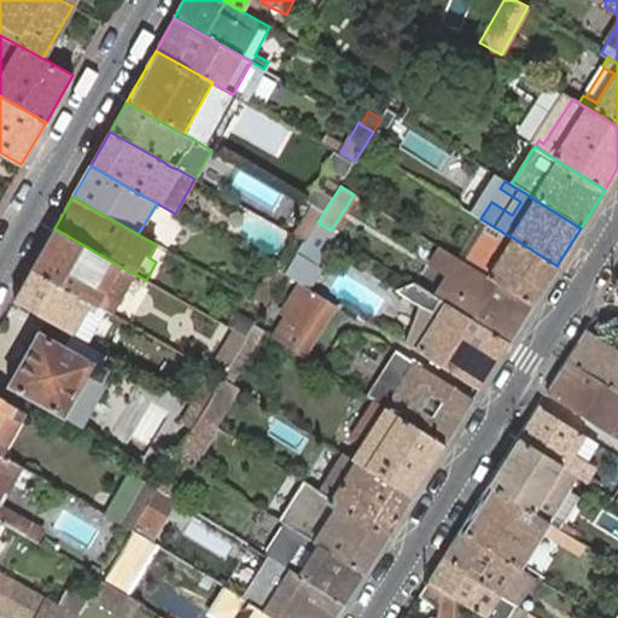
[(318,222),(324,213),(310,205),(291,234),(293,234),(305,242),(318,222)]
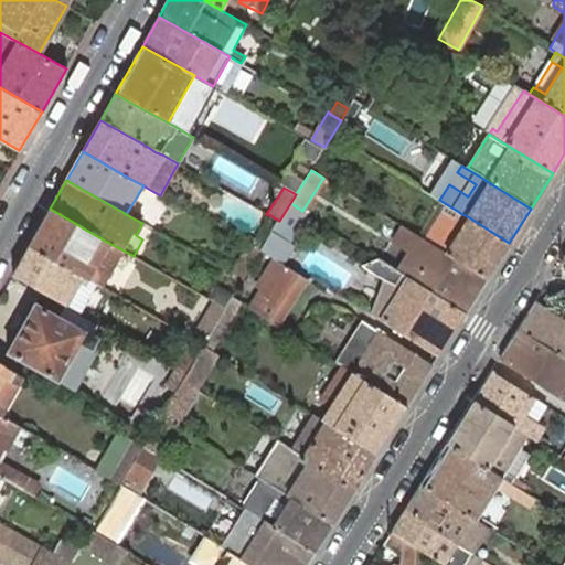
[(459,212),(439,200),(417,235),(424,241),(443,211),(457,220),(460,213),(459,212)]
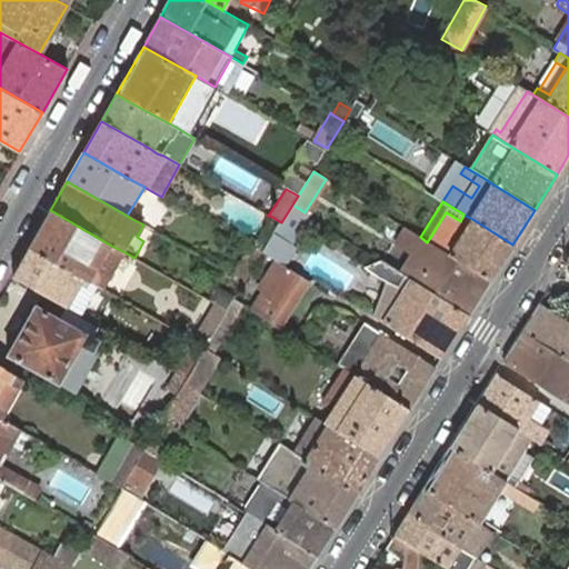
[(287,241),(305,212),(292,205),(281,222),(275,233),(273,233),(262,252),(277,261),(285,267),(297,247),(287,241)]
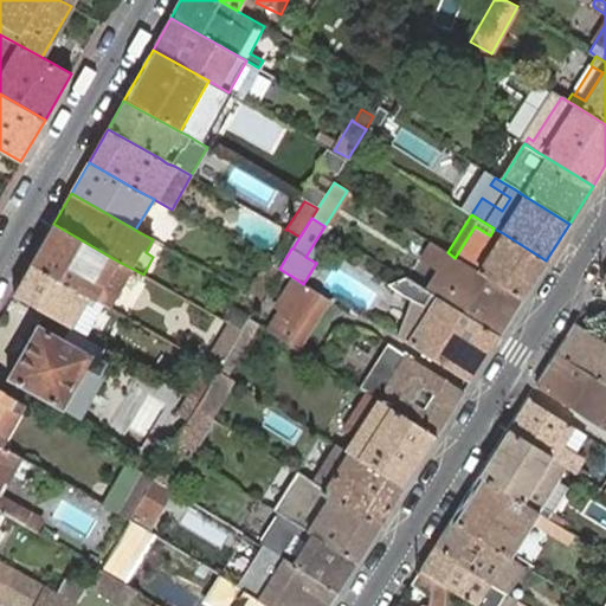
[(53,224),(32,264),(95,300),(96,301),(104,305),(108,307),(130,268),(118,262),(53,224)]
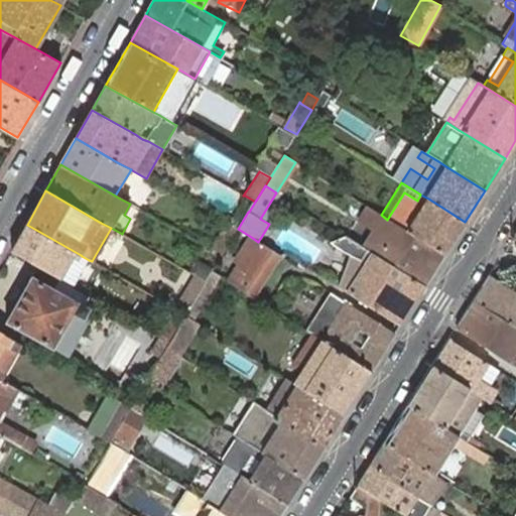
[(444,254),(465,222),(428,199),(420,195),(417,201),(404,192),(387,220),(407,232),(444,254)]
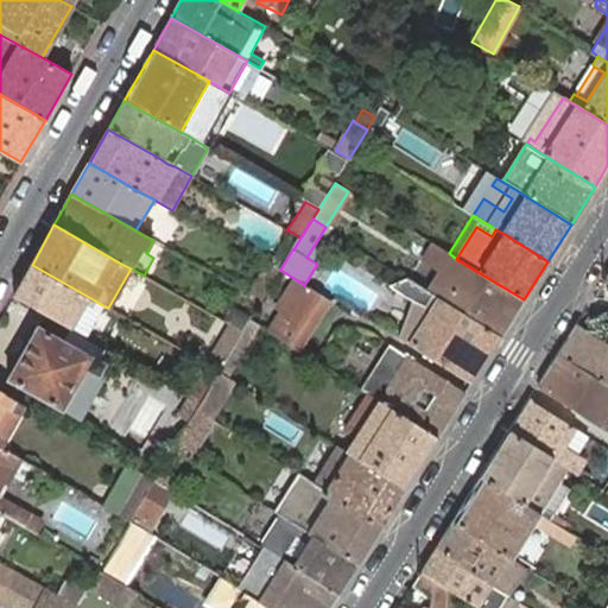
[(500,337),(524,299),(480,273),(456,259),(449,253),(434,245),(424,260),(442,271),(428,292),(434,295),(500,337)]
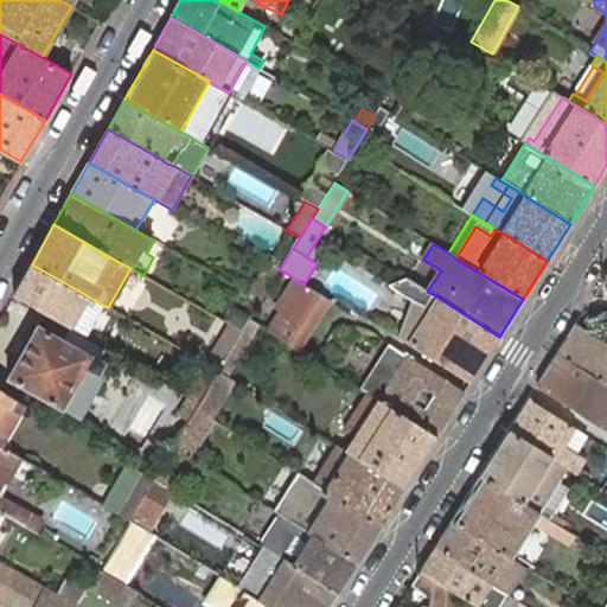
[(32,264),(14,295),(46,313),(71,327),(88,337),(104,306),(96,301),(95,300),(32,264)]
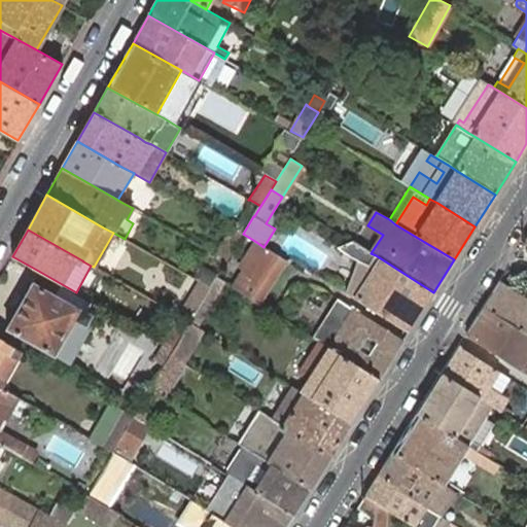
[(409,332),(433,292),(376,255),(371,253),(352,242),(338,246),(361,264),(349,294),(409,332)]
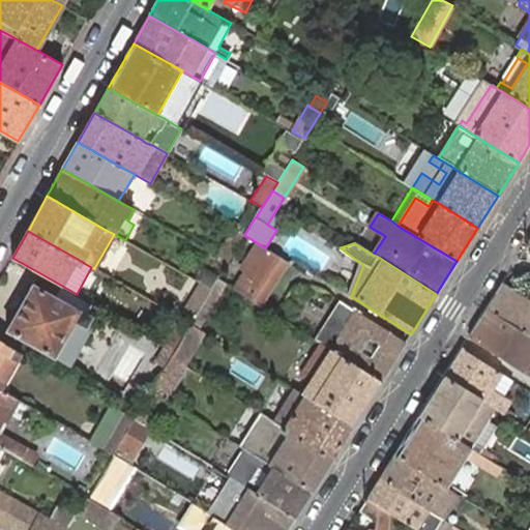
[(205,269),(199,282),(204,285),(211,289),(218,278),(218,277),(205,269)]
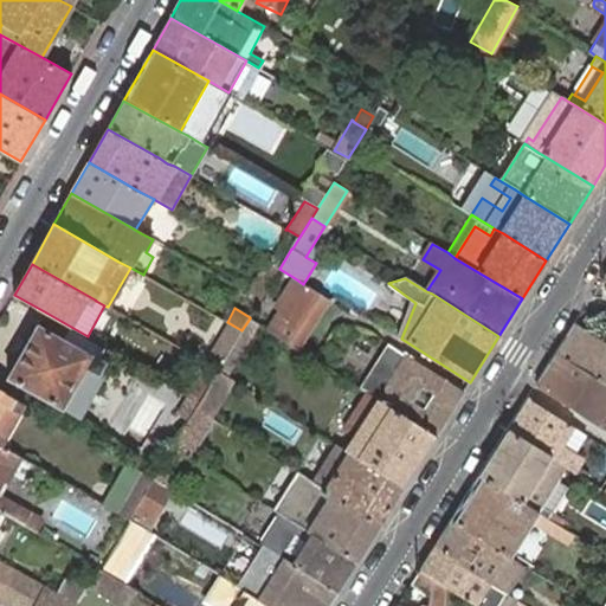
[(71,327),(46,313),(38,326),(7,378),(81,419),(91,403),(96,393),(105,375),(100,373),(104,365),(63,341),(71,327)]
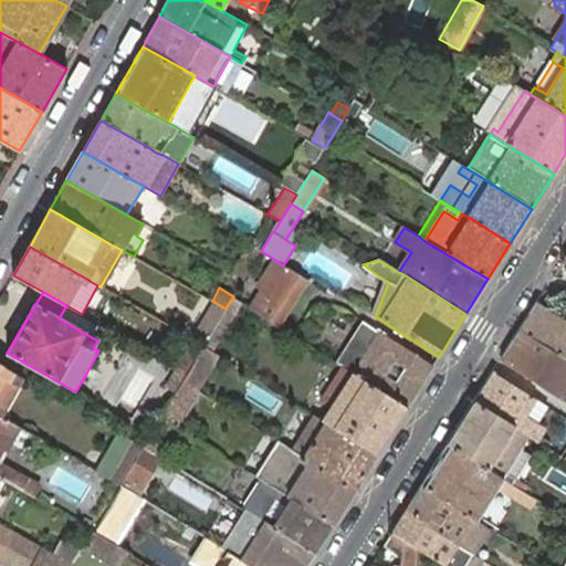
[(212,353),(243,304),(233,297),(226,308),(205,345),(203,347),(212,353)]
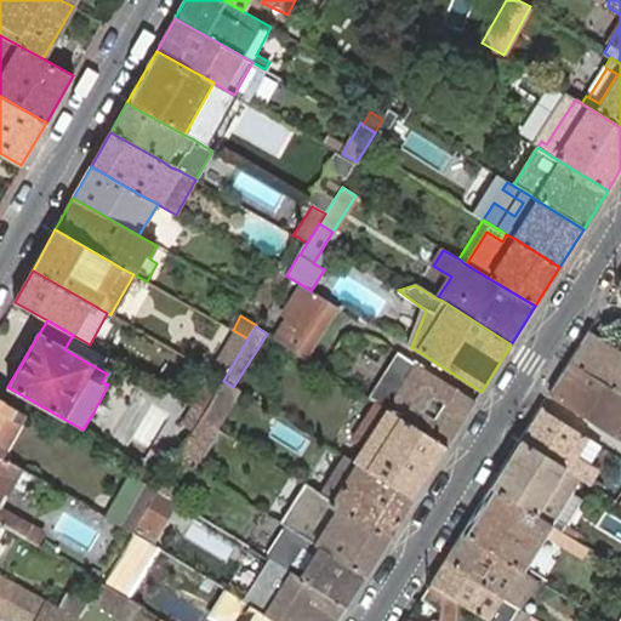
[(590,332),(570,363),(620,393),(620,352),(590,332)]
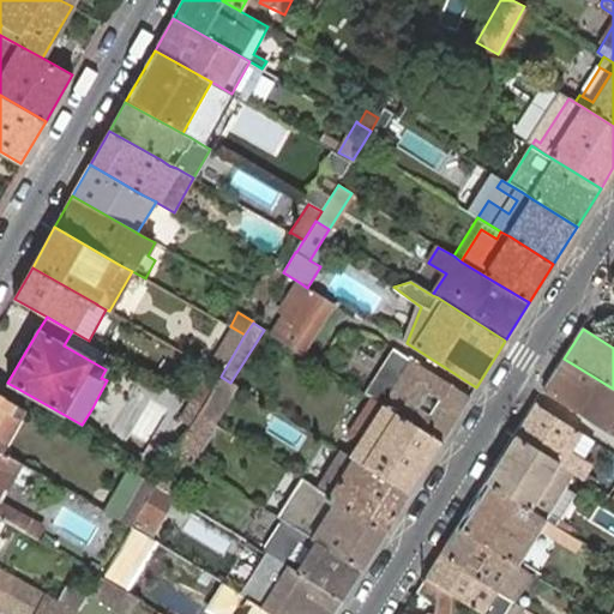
[(222,374),(245,335),(236,330),(212,369),(222,374)]
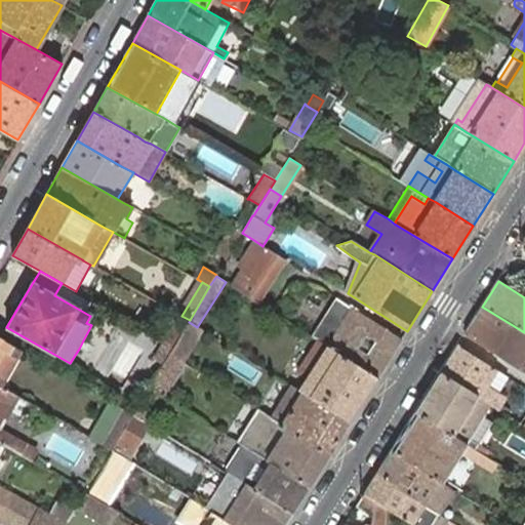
[(261,306),(275,314),(278,308),(266,299),(261,306)]
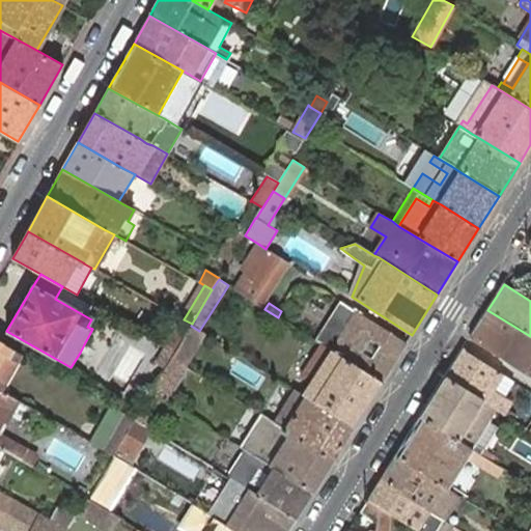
[(382,383),(406,343),(347,306),(343,303),(317,343),(323,345),(332,352),(382,383)]
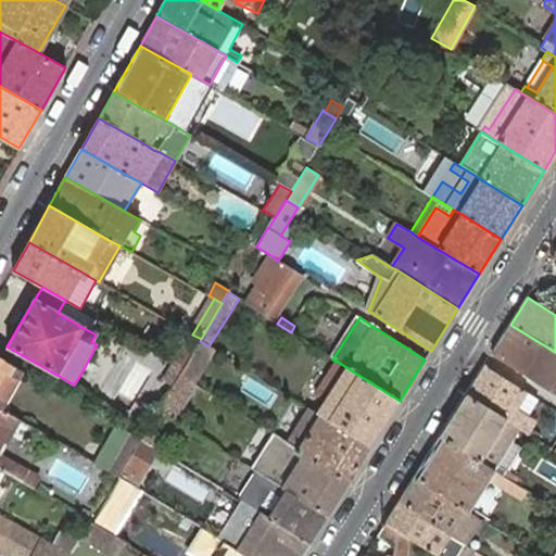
[(555,352),(510,325),(492,353),(555,392),(555,352)]
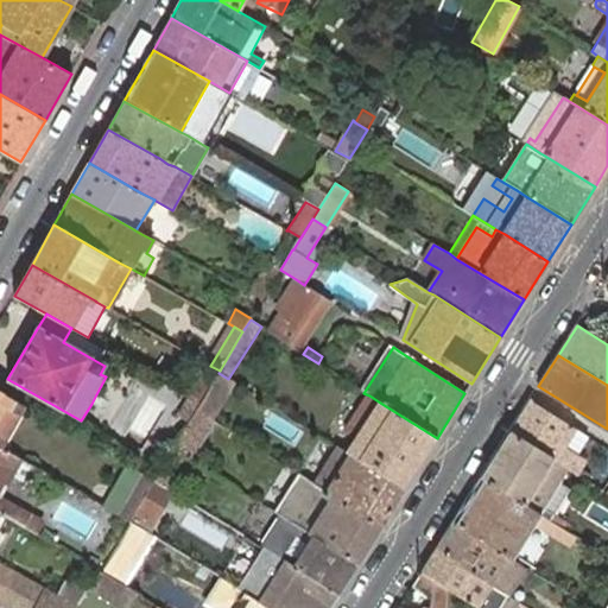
[(234,381),(228,379),(219,373),(213,382),(201,401),(197,409),(211,418),(234,381)]
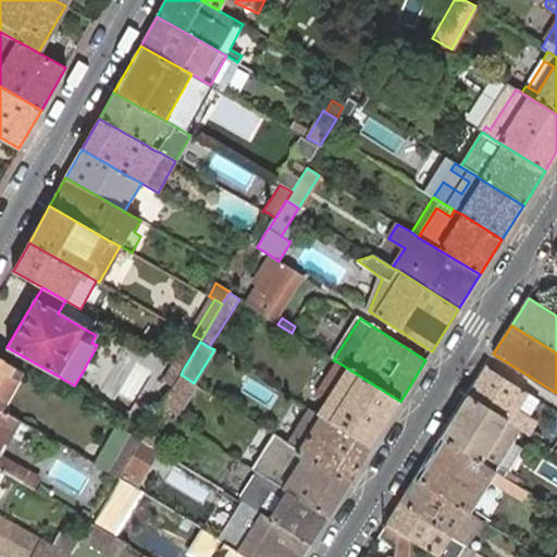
[(184,368),(195,350),(184,344),(173,361),(184,368)]
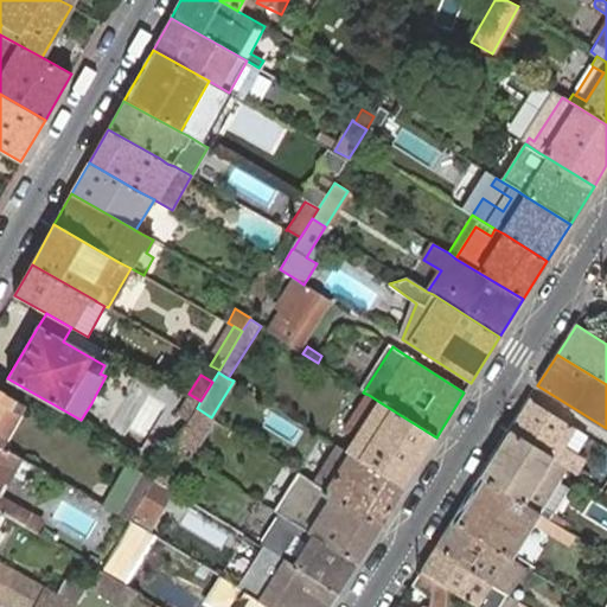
[(0,391),(0,447),(1,448),(7,439),(0,435),(0,417),(6,408),(20,415),(25,407),(0,391)]
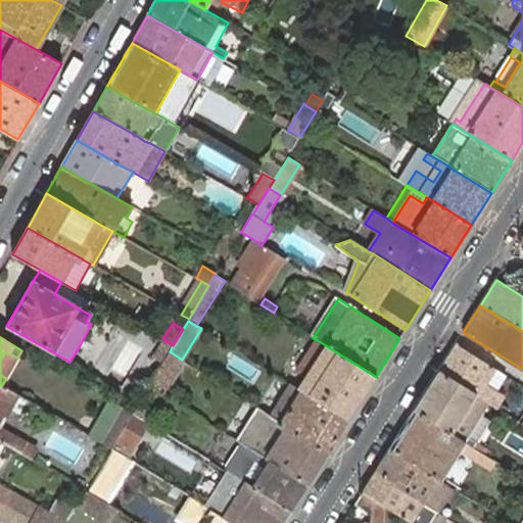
[(162,363),(170,351),(173,345),(162,339),(161,339),(152,357),(162,363)]
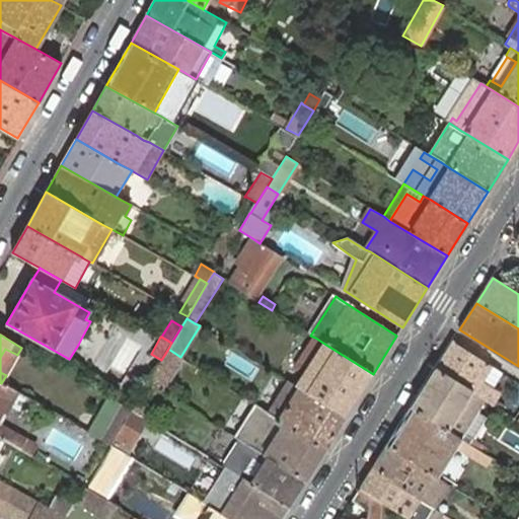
[(346,417),(373,374),(324,344),(315,338),(297,367),(306,372),(297,386),(299,388),(346,417)]
